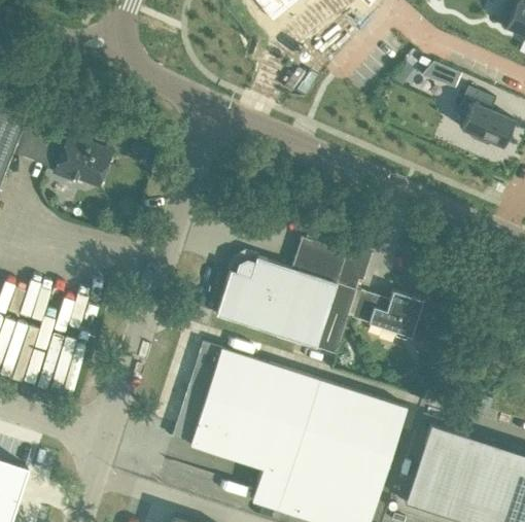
[(283,0),(261,0),(279,21),(291,10),(283,0)]
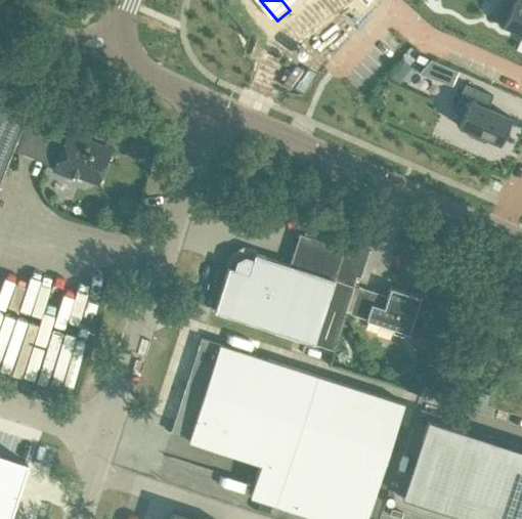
[(284,0),(291,9),(301,0),(284,0)]
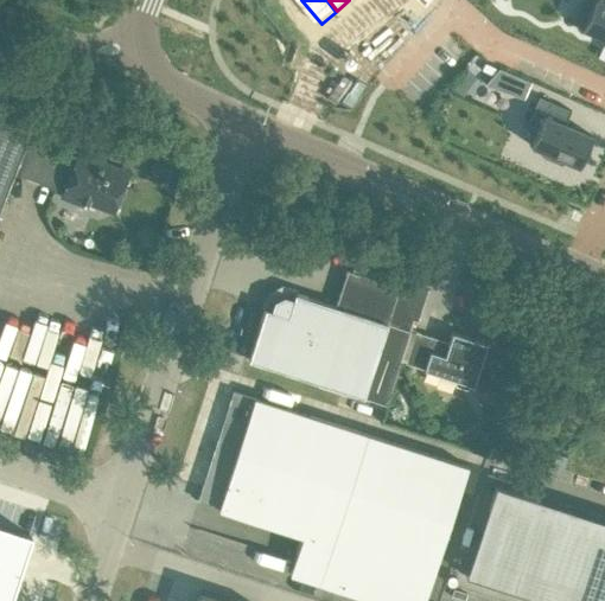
[(604,0),(585,0),(573,29),(604,42),(604,0)]
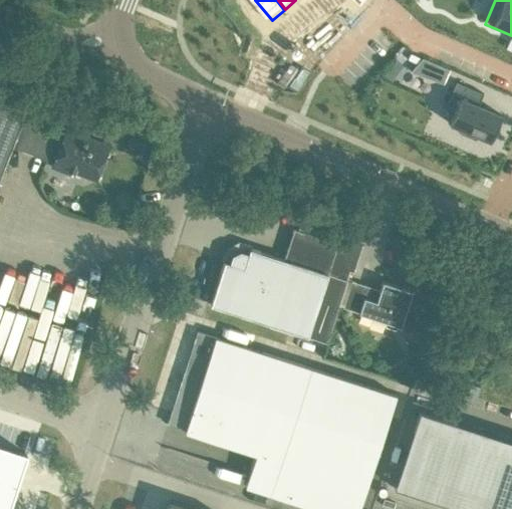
[(425,63),(412,77),(445,89),(452,75),(425,63)]
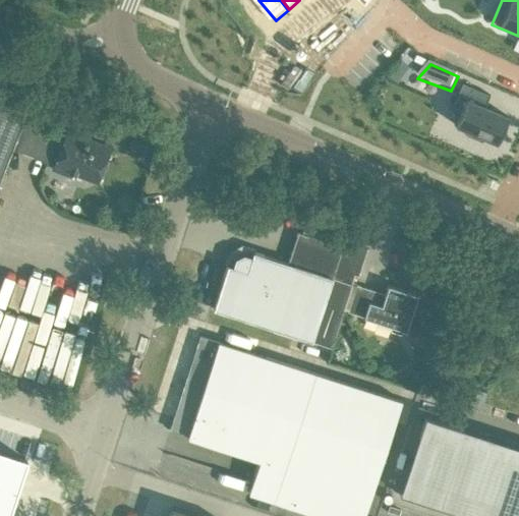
[(464,88),(454,112),(462,116),(456,129),(469,134),(467,139),(484,147),(486,142),(499,148),(510,121),(486,111),(492,100),(464,88)]
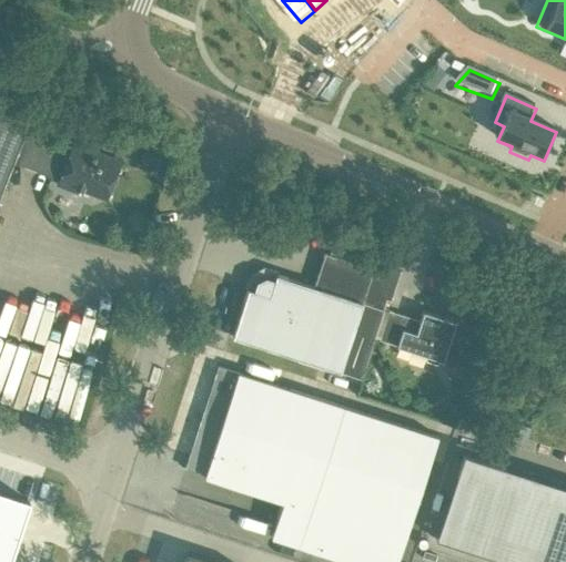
[(74,153),(27,135),(28,132),(0,121),(0,203),(14,166),(62,185),(60,190),(77,196),(80,188),(109,200),(121,169),(93,157),(94,155),(76,149),(74,153)]
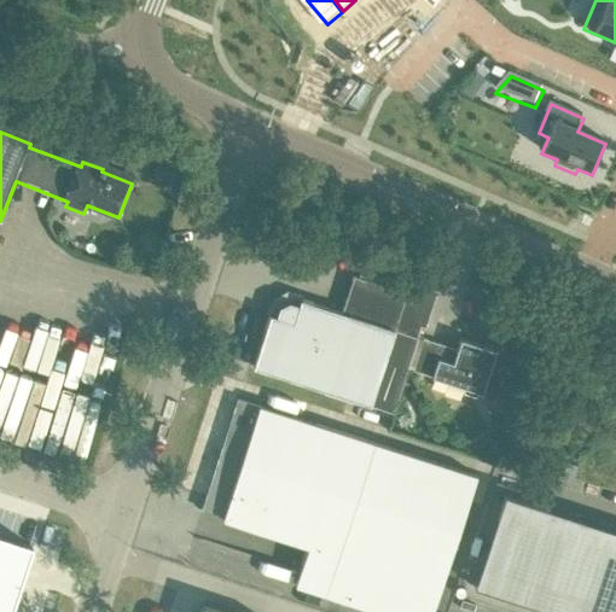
[(149,254),(134,262),(143,279),(157,270),(149,254)]
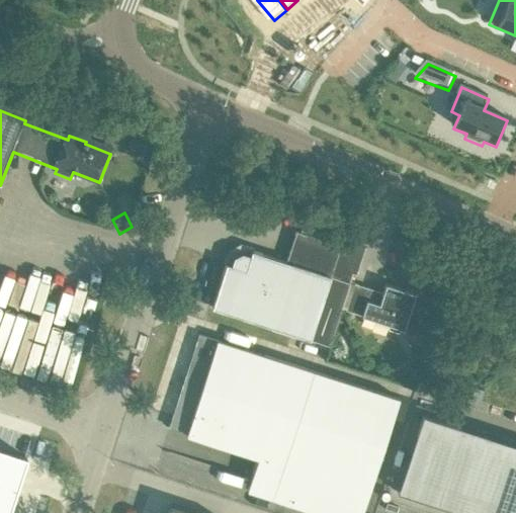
[(296,237),(289,260),(287,266),(253,255),(252,259),(244,257),(236,261),(233,269),(228,268),(213,312),(331,349),(353,280),(357,281),(367,250),(304,229),(301,239),(296,237)]
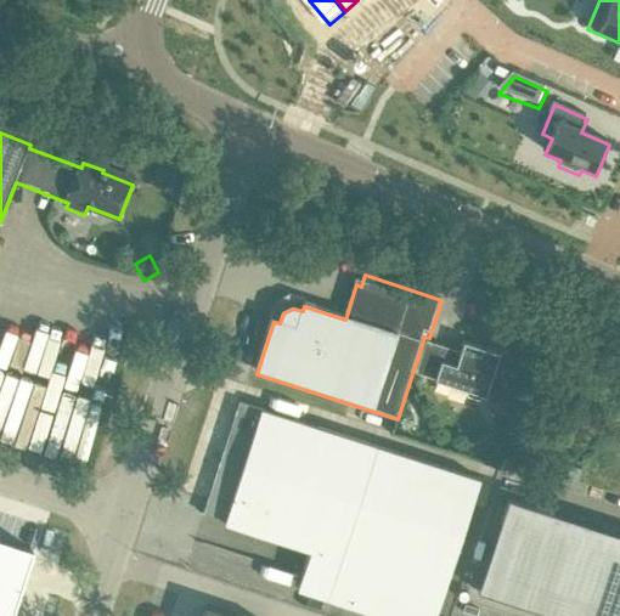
[(461,357),(444,351),(428,346),(417,377),(486,400),(501,357),(465,346),(461,357)]
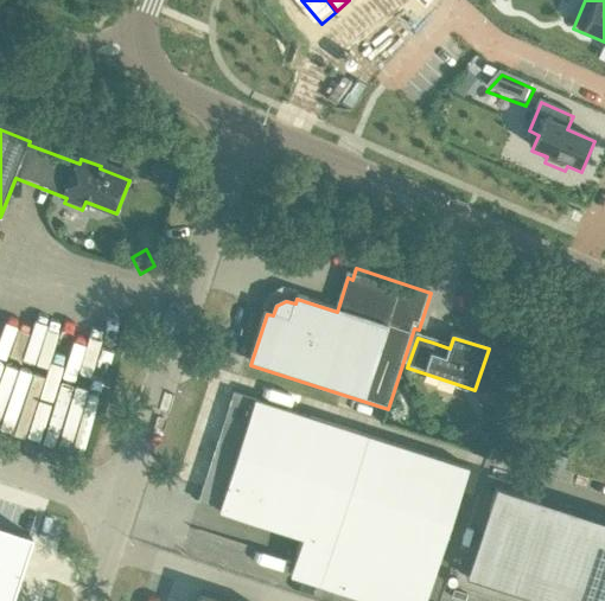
[(494,392),(483,397),(490,410),(500,406),(494,392)]
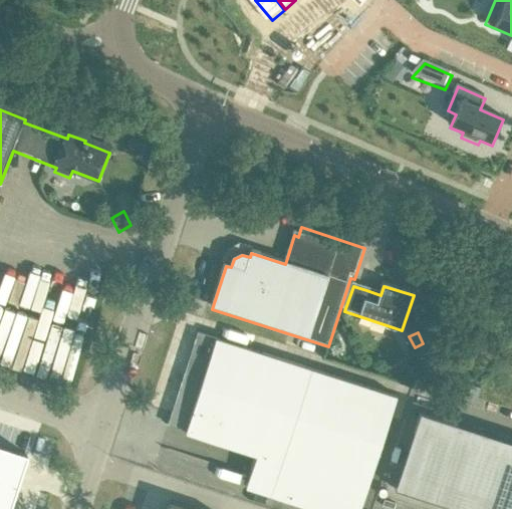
[(361,508),(398,399),(198,334),(168,429),(258,457),(247,492),(299,508),(361,508)]
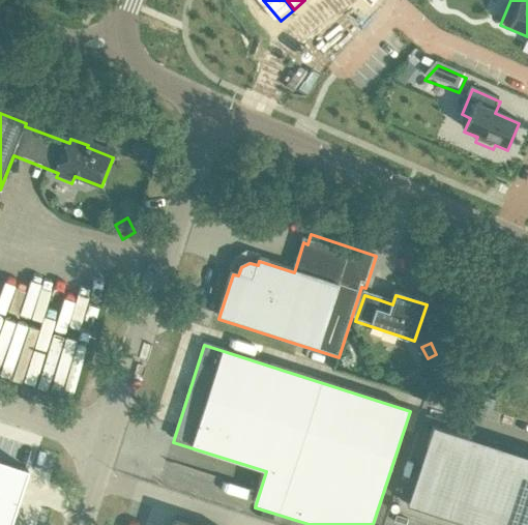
[(527,457),(434,428),(408,507),(461,524),(527,524),(527,457)]
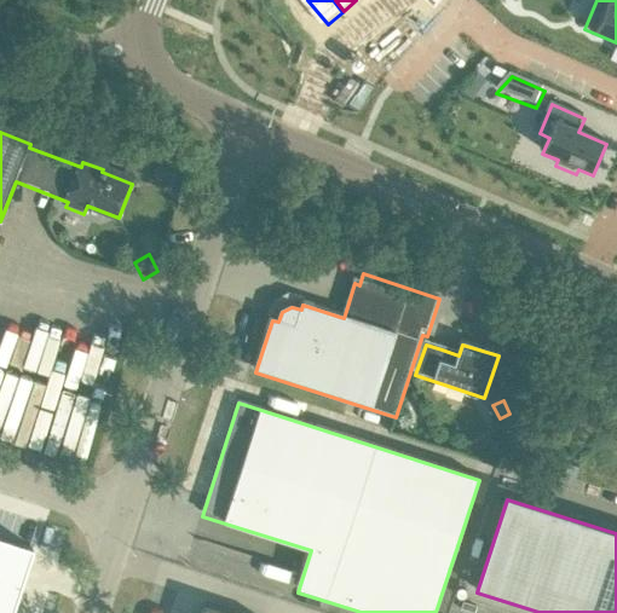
[(21,612),(40,553),(0,538),(0,612),(21,612)]
